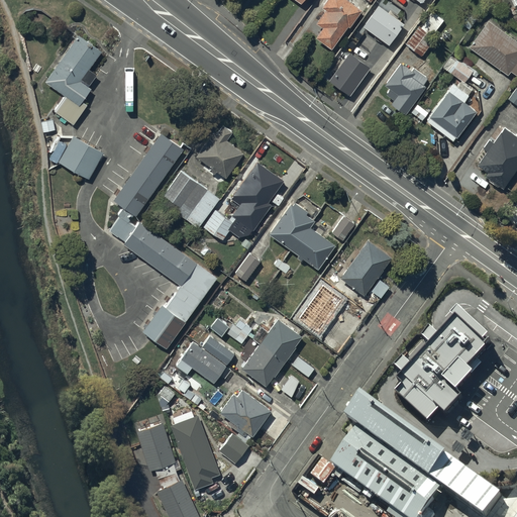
[(360,11),(344,0),(327,0),(322,8),(326,11),(316,24),(322,29),(315,39),(331,50),(347,26),(349,27),(360,11)]
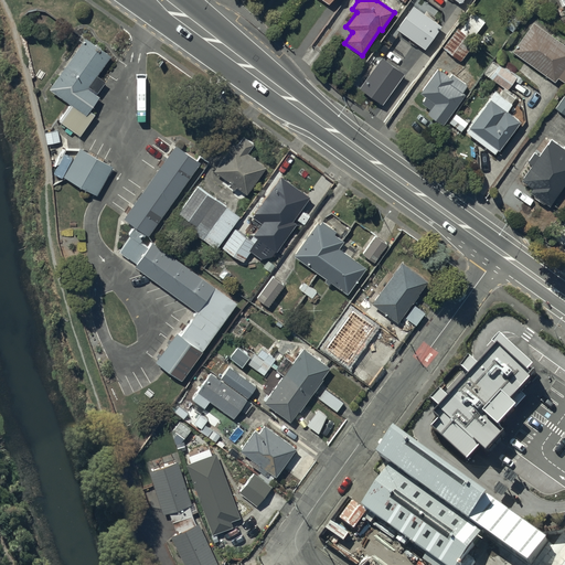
[(426,46),(441,24),(413,4),(396,28),(426,46)]
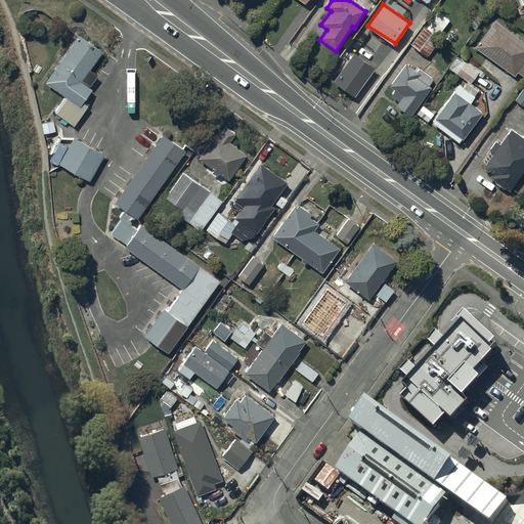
[(523,43),(494,23),(475,49),(514,78),(518,73),(523,77),(523,43)]
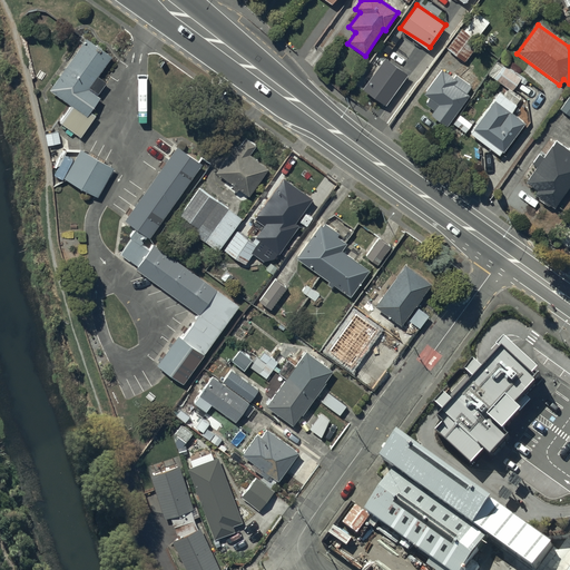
[(449,51),(463,61),(475,42),(461,33),(449,51)]
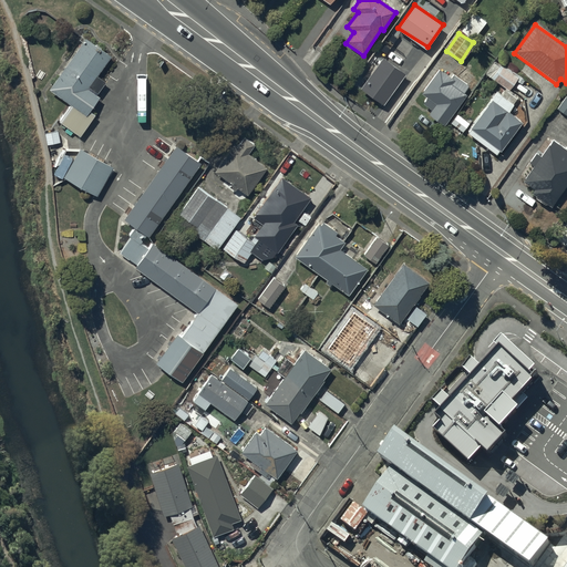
[(86,39),(50,92),(70,105),(58,122),(80,136),(94,115),(90,112),(99,99),(95,96),(105,83),(98,78),(111,57),(86,39)]
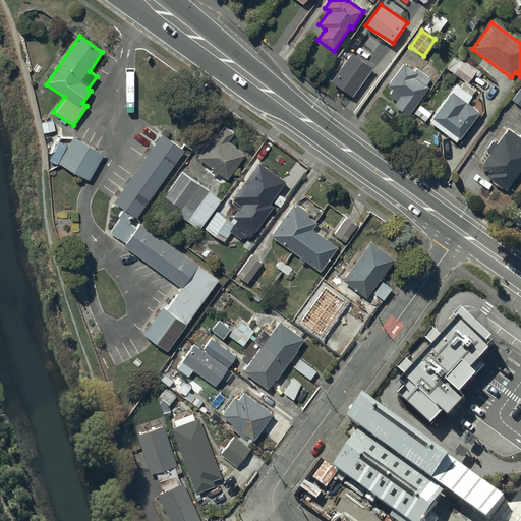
[(371,65),(351,50),(332,76),(353,92),(371,65)]
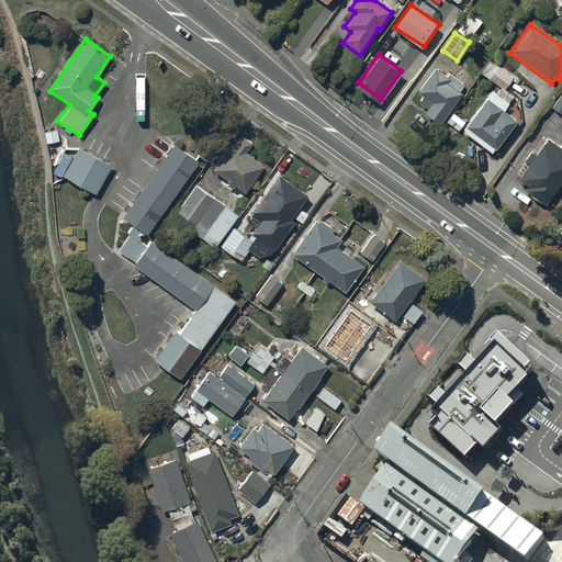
[(491,60),(481,74),(504,90),(514,78),(491,60)]
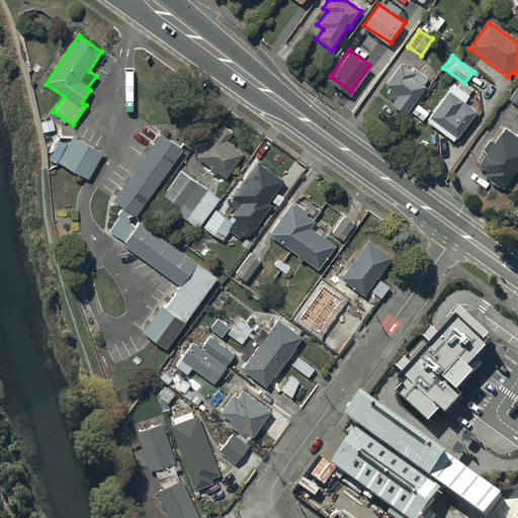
[(413,73),(400,65),(384,87),(391,90),(386,96),(394,101),(392,105),(406,115),(425,88),(423,87),(428,79),(414,70),(413,73)]
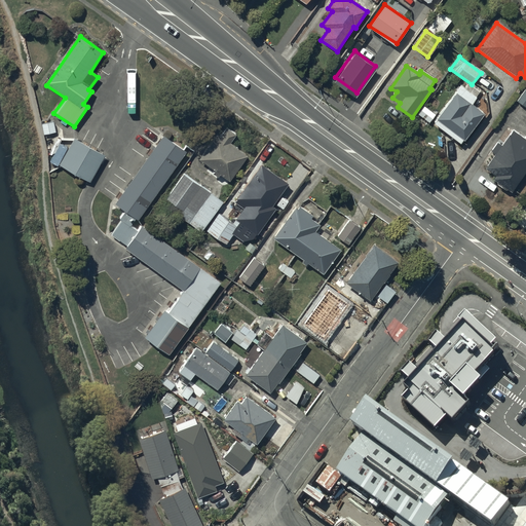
[(525,107),(525,85),(516,99),(525,107)]
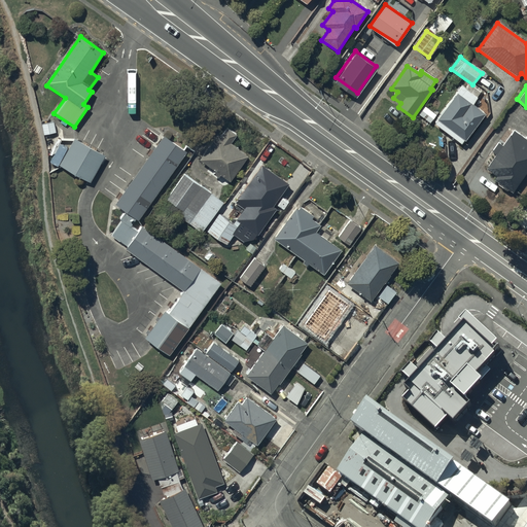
[(484,115),(456,95),(435,125),(463,144),(484,115)]
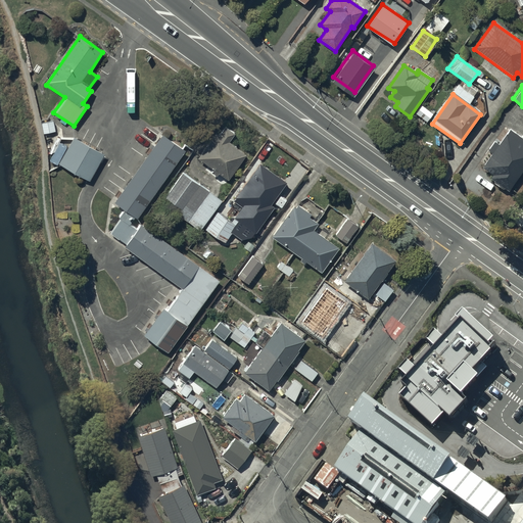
[(422,106),(416,114),(426,122),(432,113),(422,106)]
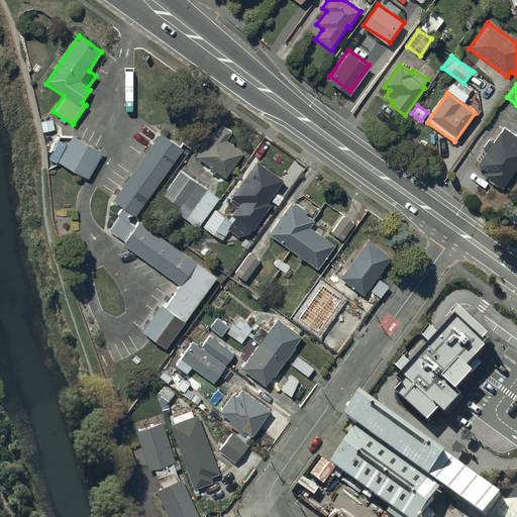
[(216,134),(212,131),(195,157),(210,167),(208,171),(214,175),(215,173),(225,179),(241,153),(226,140),(231,132),(222,125),(216,134)]
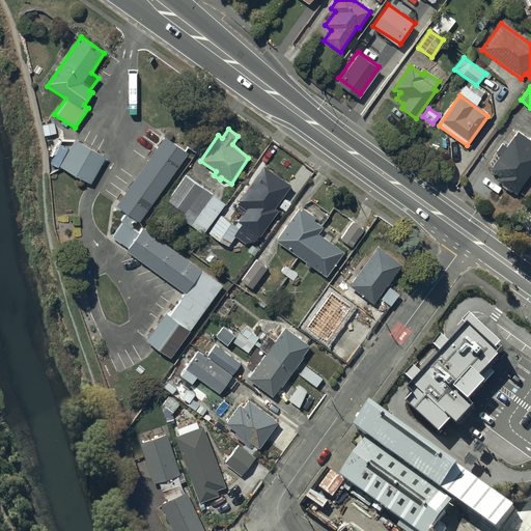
[(512,192),(515,194),(530,172),(530,140),(518,132),(506,147),(502,144),(495,154),(499,157),(490,169),(501,177),(498,182),(501,185),(501,187),(509,193),(512,192)]
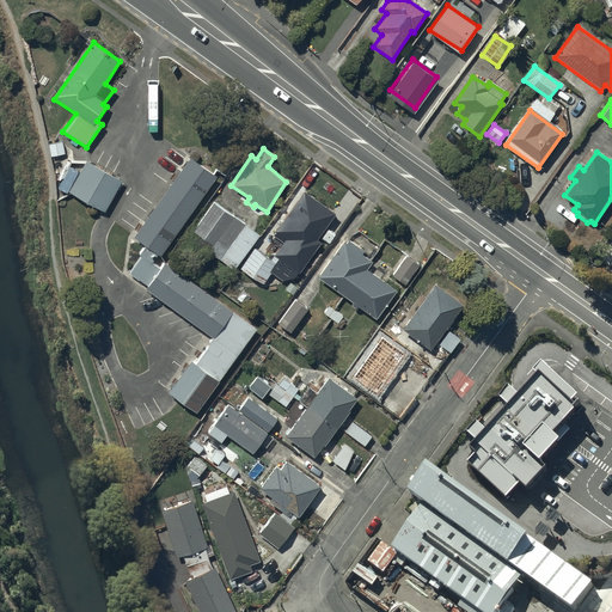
[(216,178),(190,160),(134,238),(147,246),(140,257),(141,258),(130,274),(147,286),(146,289),(214,338),(232,312),(164,264),(160,269),(152,263),(158,255),(160,257),(216,178)]
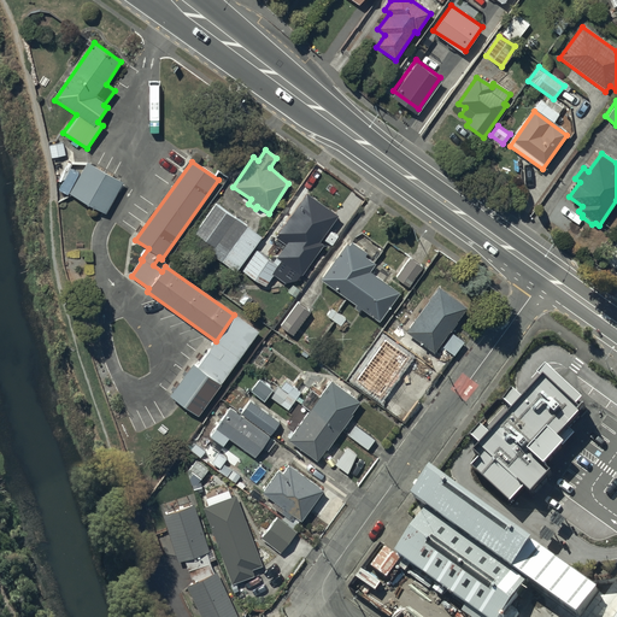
[(87,163),(70,194),(104,213),(122,183),(87,163)]
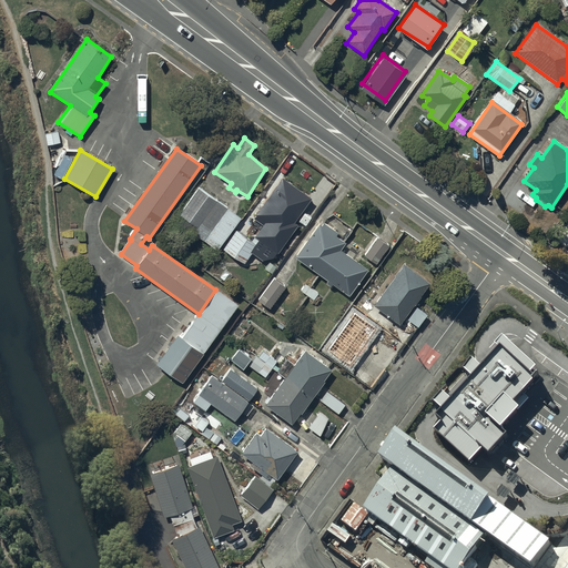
[(239,231),(223,250),(243,264),(251,253),(261,261),(272,259),(296,225),(294,224),(312,201),(283,179),(253,217),(263,224),(251,241),(239,231)]
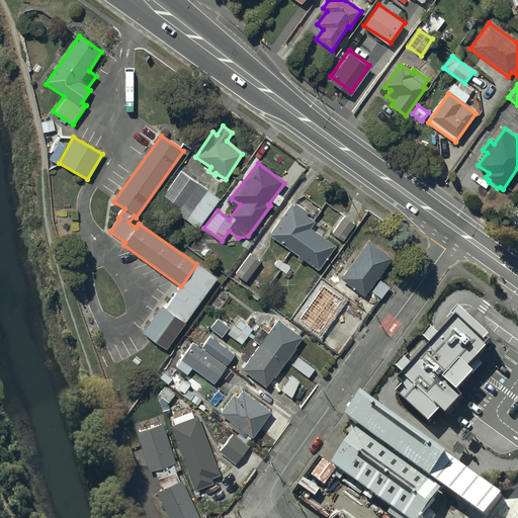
[(220,199),(181,172),(164,196),(168,199),(165,204),(198,228),(220,199)]
